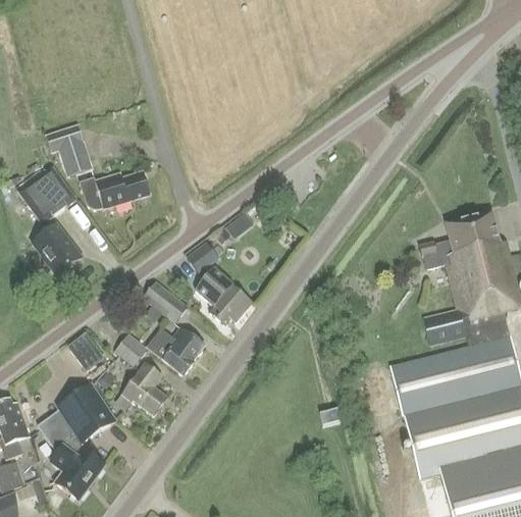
[(59,149),(68,174),(92,166),(77,123),(46,134),(52,151),(59,149)]
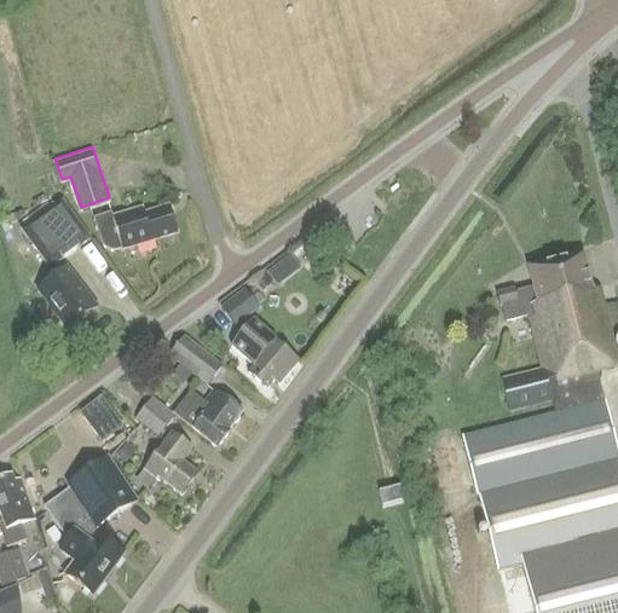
[(50,265),(90,235),(59,194),(19,223),(50,265)]
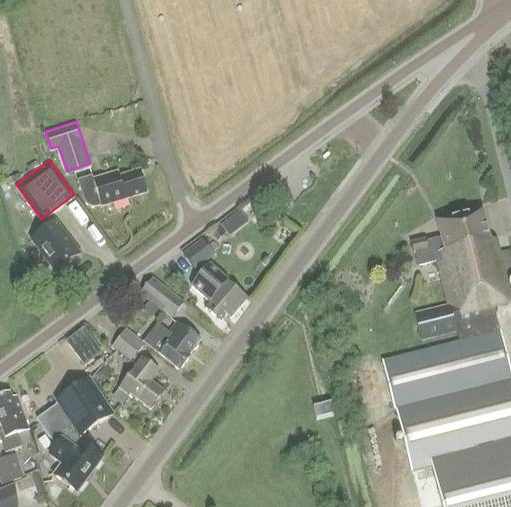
[(139,169),(120,174),(119,170),(105,174),(106,175),(96,178),(94,172),(79,177),(86,199),(86,200),(87,202),(89,203),(90,204),(93,205),(95,205),(97,205),(146,191),(139,169)]
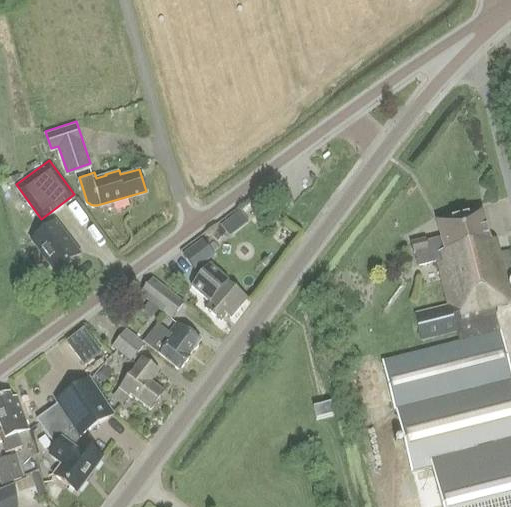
[(231,214),(240,225),(249,218),(240,207),(231,214)]
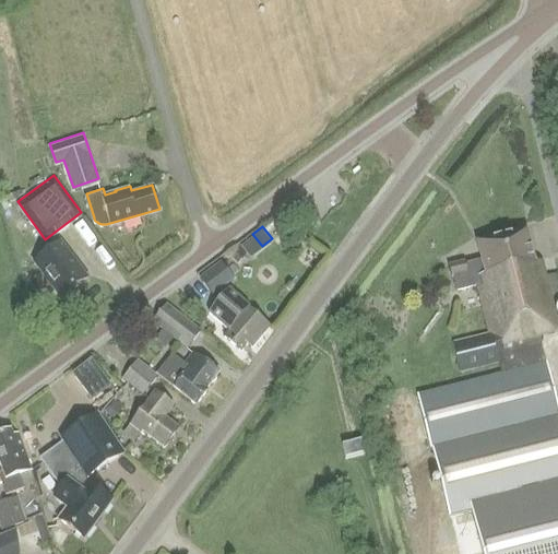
[(483,553),(557,553),(557,402),(546,357),(545,357),(538,332),(557,327),(557,320),(553,299),(557,297),(557,269),(545,271),(542,256),(534,257),(526,227),(476,239),(481,257),(465,261),(464,259),(449,263),(451,274),(454,274),(458,287),(478,282),(491,331),(454,341),(461,370),(498,361),(501,373),(417,393),(430,446),(431,446),(448,513),(471,506),(483,553)]
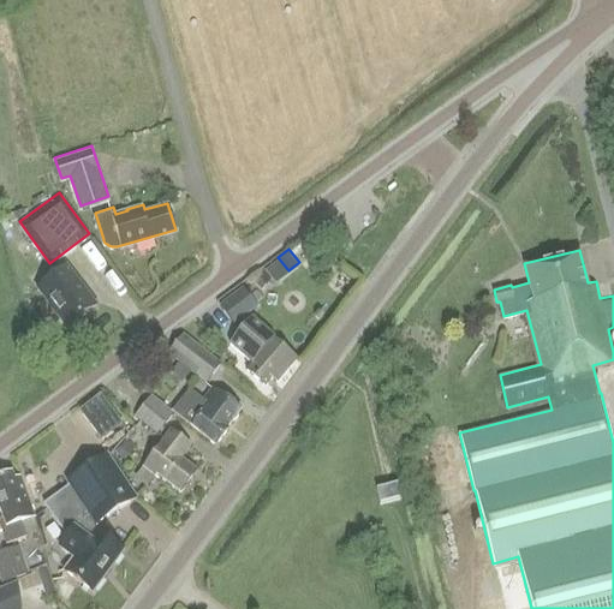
[(67,262),(39,284),(69,323),(97,302),(67,262)]
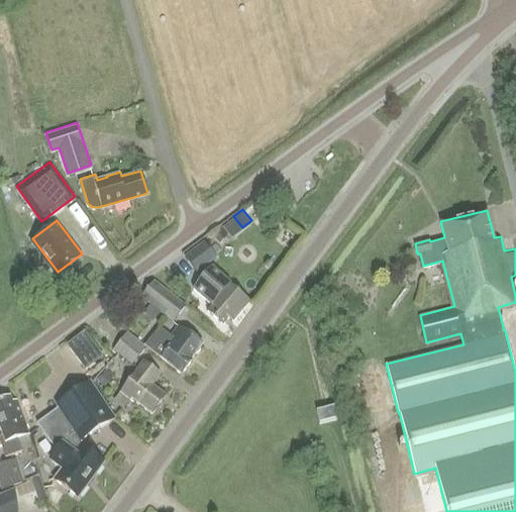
[(222,225),(215,233),(220,238),(227,230),(222,225)]
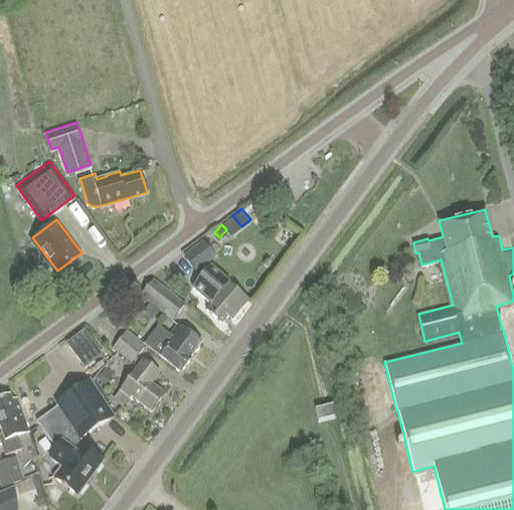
[(185,252),(197,268),(216,253),(204,238),(185,252)]
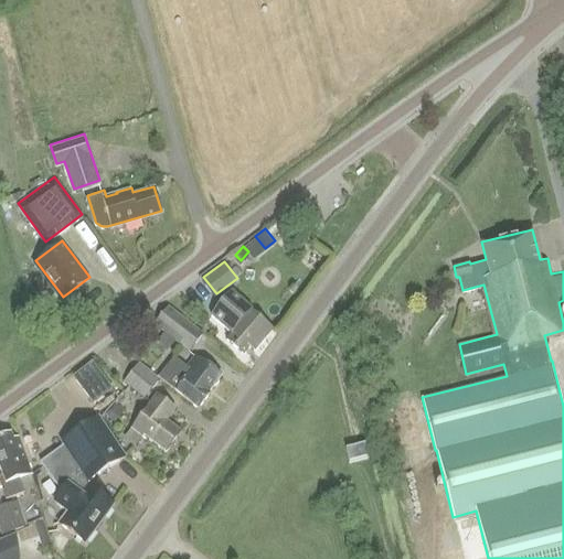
[(249,343),(255,347),(274,325),(243,299),(247,294),(236,285),(211,311),(232,330),(226,335),(244,351),(249,343)]
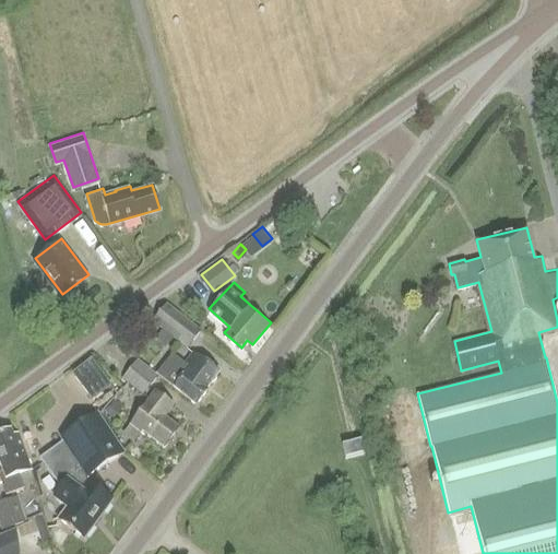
[(202,327),(168,299),(154,318),(188,344),(202,327)]
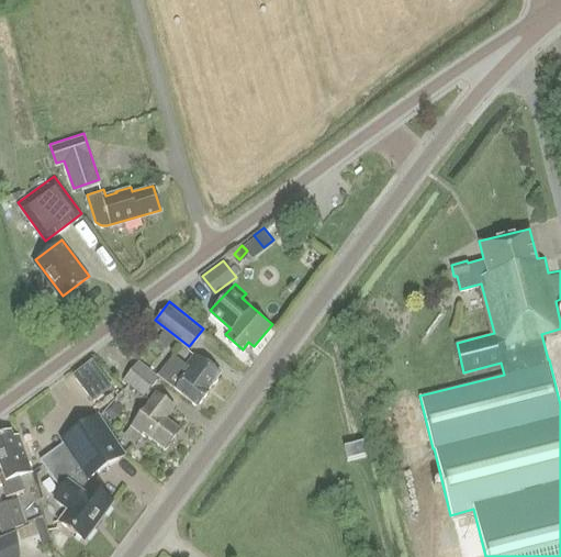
[(209,387),(220,371),(193,351),(184,363),(171,353),(157,372),(198,403),(210,388),(209,387)]
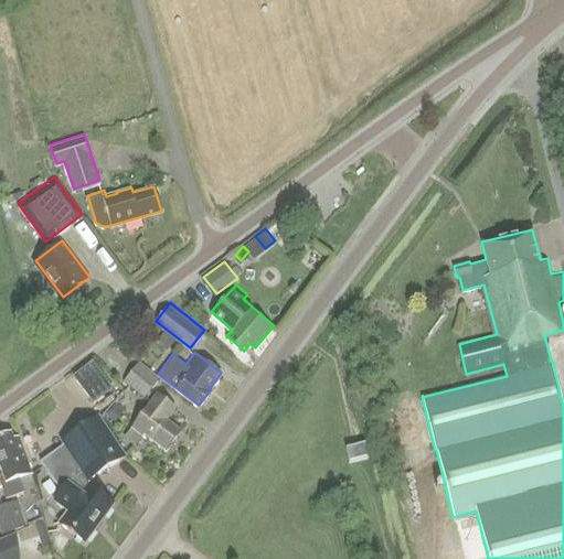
[(73,375),(83,388),(103,373),(92,359),(73,375)]
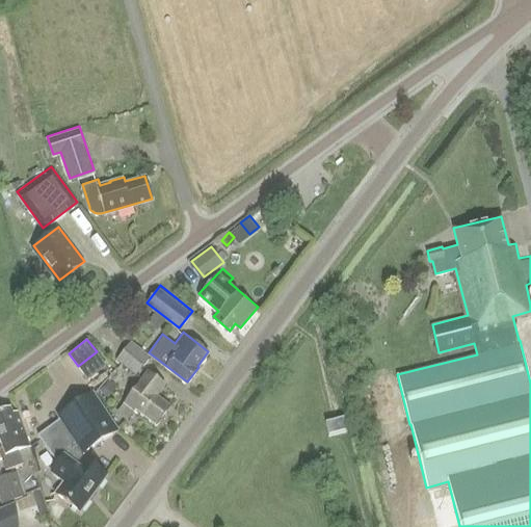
[(136,372),(150,356),(131,340),(117,358),(136,372)]
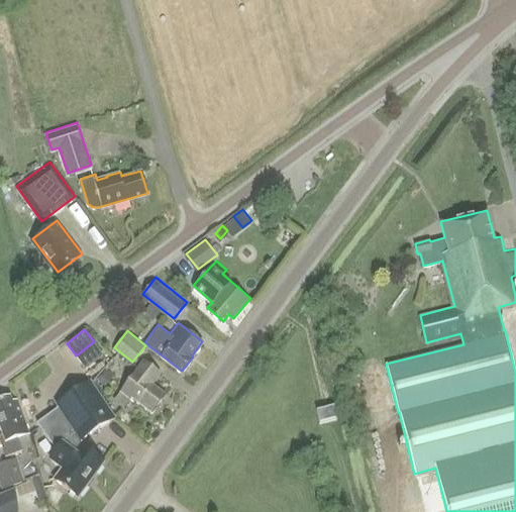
[(143,359),(138,366),(121,389),(130,396),(131,394),(152,410),(166,392),(152,382),(161,372),(143,359)]
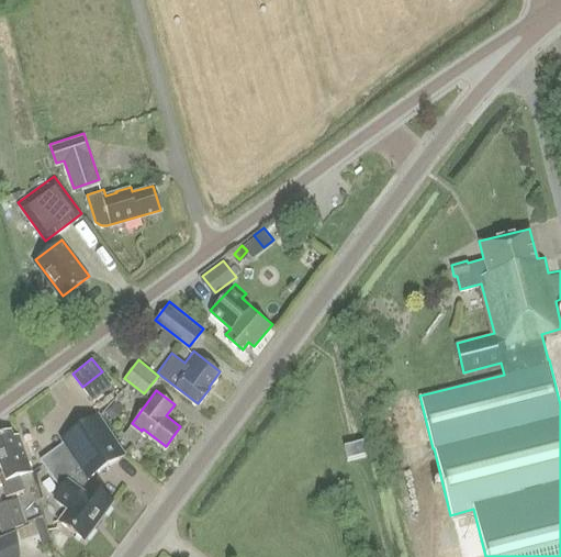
[(107,410),(115,416),(124,405),(115,399),(107,410)]
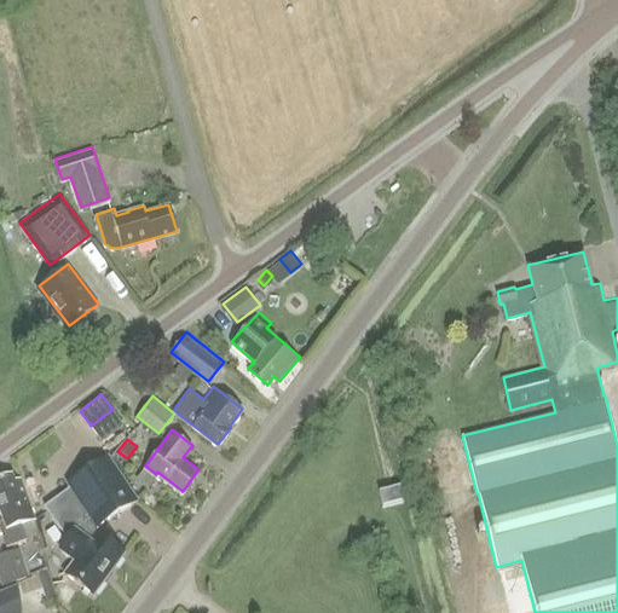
[(96,531),(104,520),(103,518),(136,496),(109,455),(75,476),(71,486),(45,507),(70,536),(62,547),(76,557),(67,571),(93,591),(123,551),(96,531)]
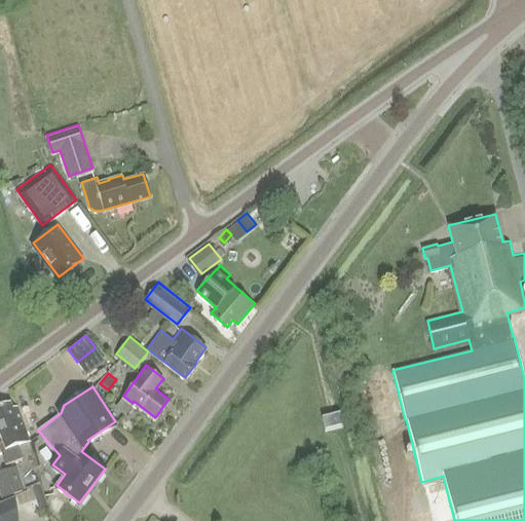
[(117,404),(126,411),(133,403),(123,396),(117,404)]
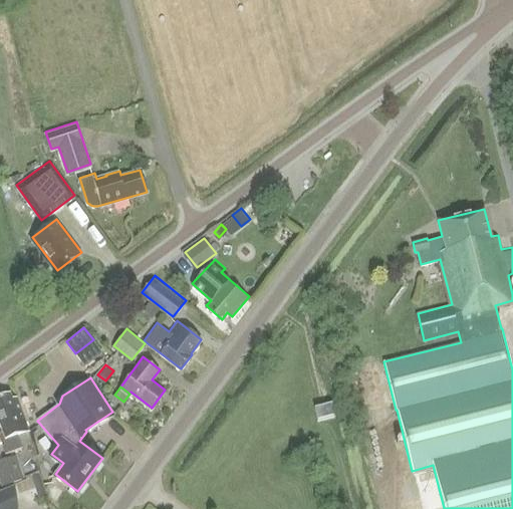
[(3,434),(9,450),(21,446),(17,432),(26,429),(15,397),(12,398),(10,394),(0,397),(0,415),(6,433),(3,434)]
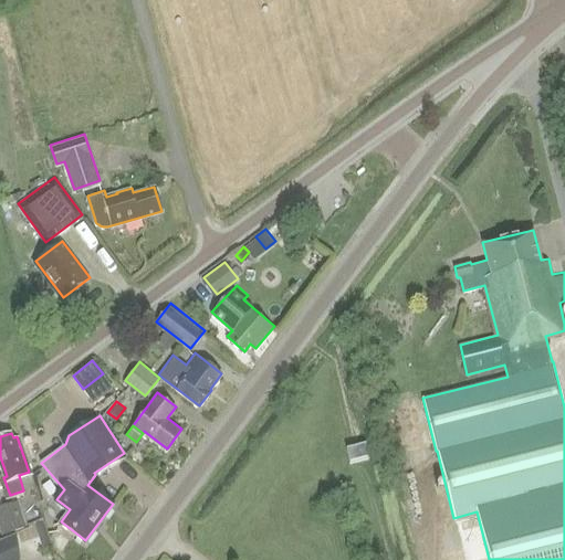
[(351,461),(367,456),(364,444),(347,447),(351,461)]
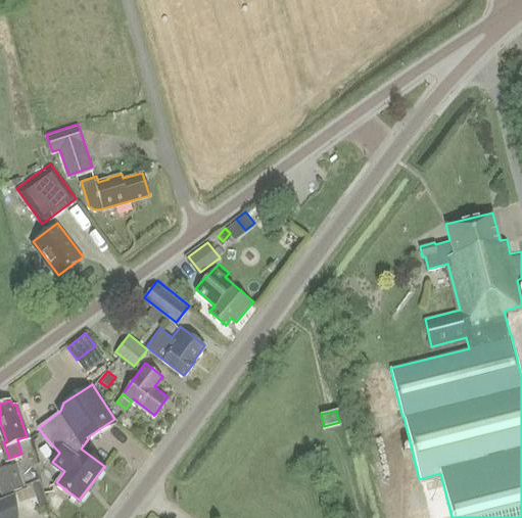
[(0,466),(0,484),(3,492),(26,484),(17,461),(0,466)]
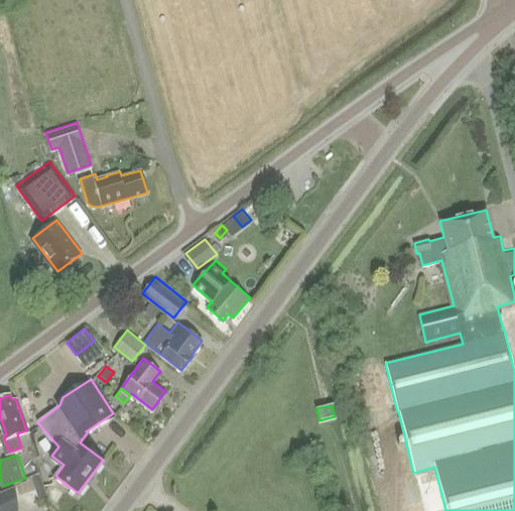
[(17,510),(13,488),(0,493),(0,510),(17,510)]
